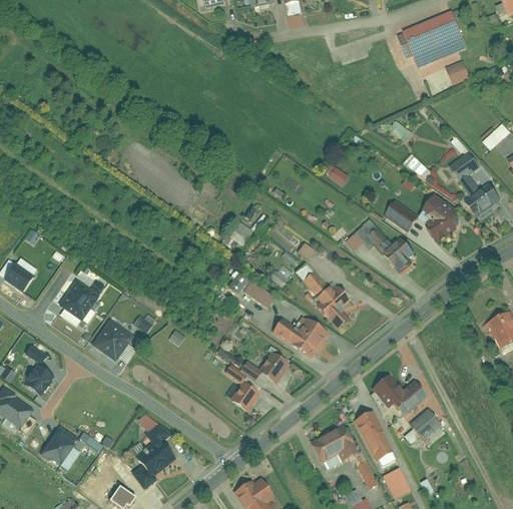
[(285,0),(289,15),(301,12),(299,1),(303,0),(285,0)]
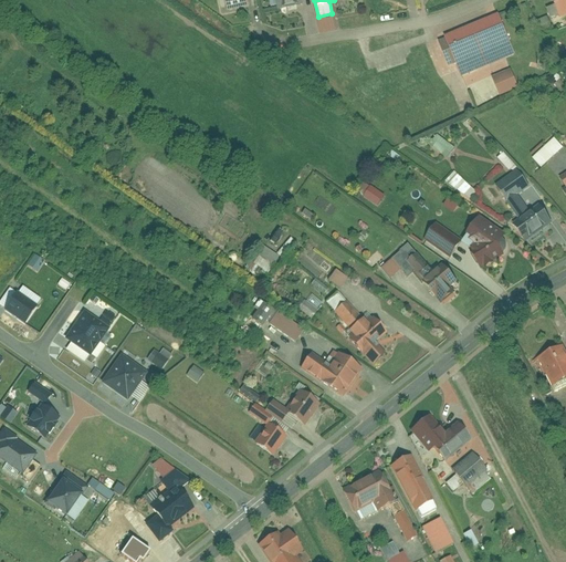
[(549,0),(556,12),(565,8),(565,0),(549,0)]
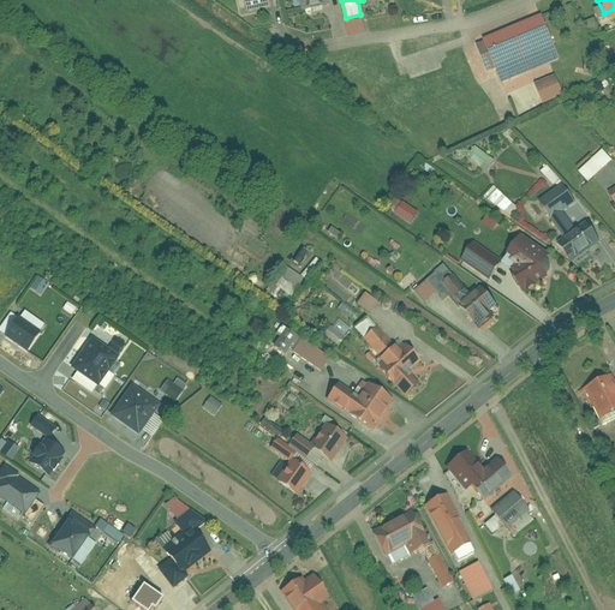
[(559,49),(541,11),(479,40),(490,63),(497,59),(505,75),(559,49)]
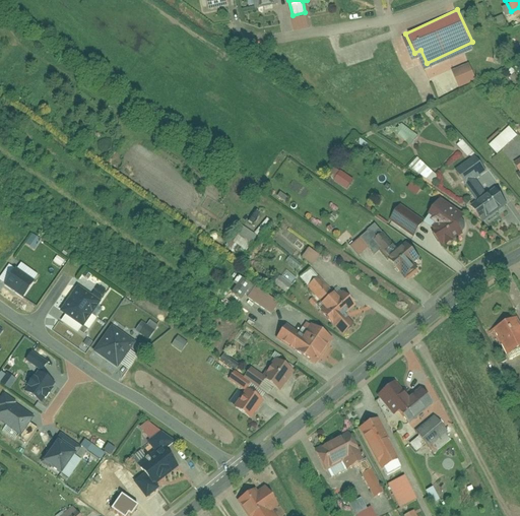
[(479,76),(472,60),(454,68),(461,84),(479,76)]
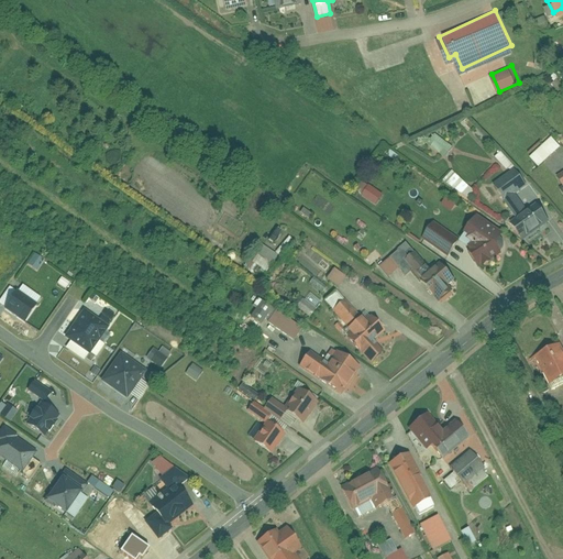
[(426,141),(443,156),(452,145),(434,131),(426,141)]
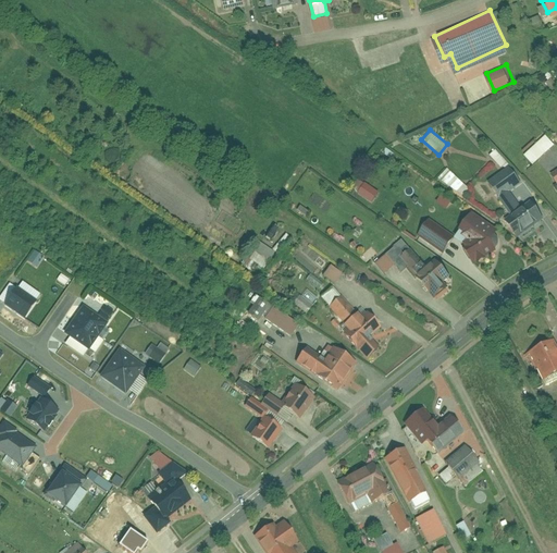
[(531,163),(554,145),(545,134),(522,152),(531,163)]
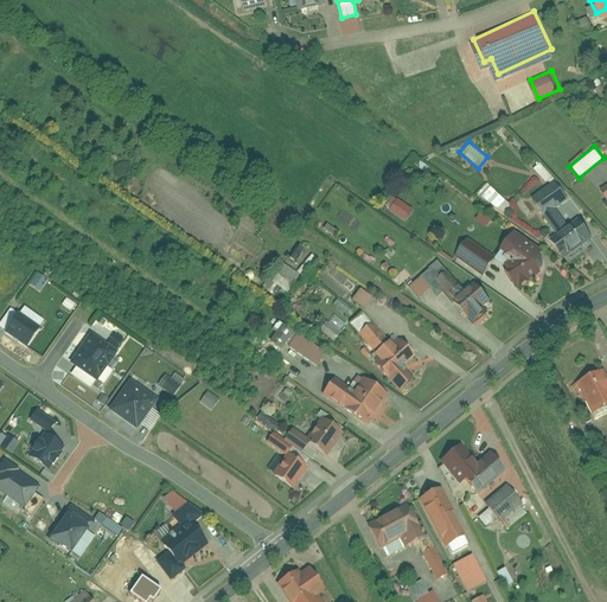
[(545,231),(564,257),(593,235),(579,217),(573,223),(556,202),(564,196),(553,180),(532,196),(555,224),(545,231)]
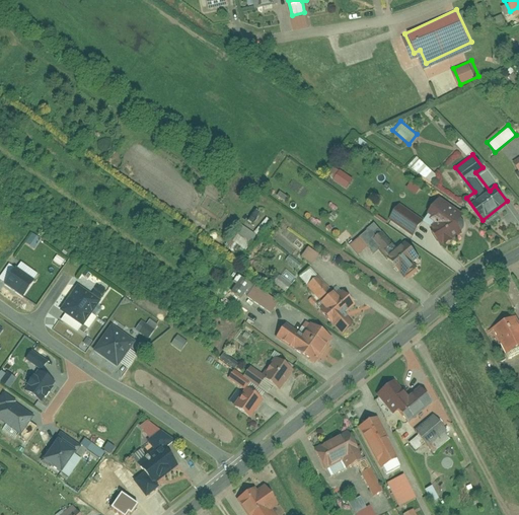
[(429,181),(436,173),(416,155),(409,163),(429,181)]
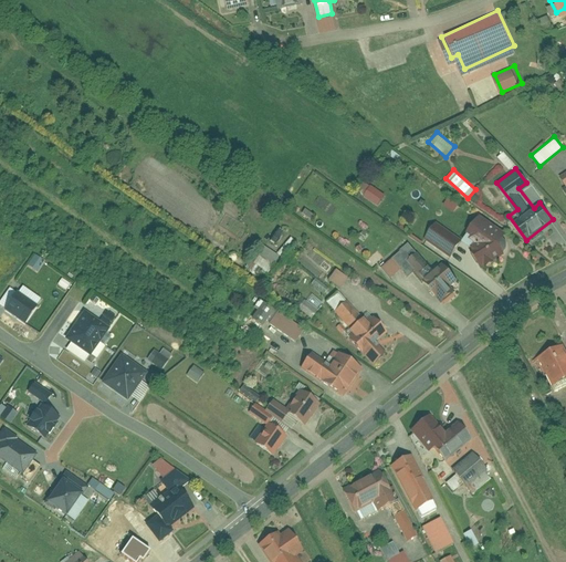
[(364,193),(368,183),(362,180),(358,190),(364,193)]
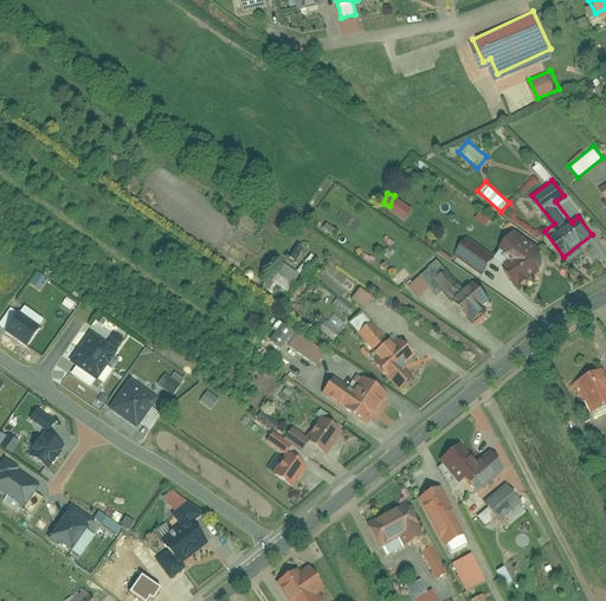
[(413,206),(399,195),(393,204),(407,214),(413,206)]
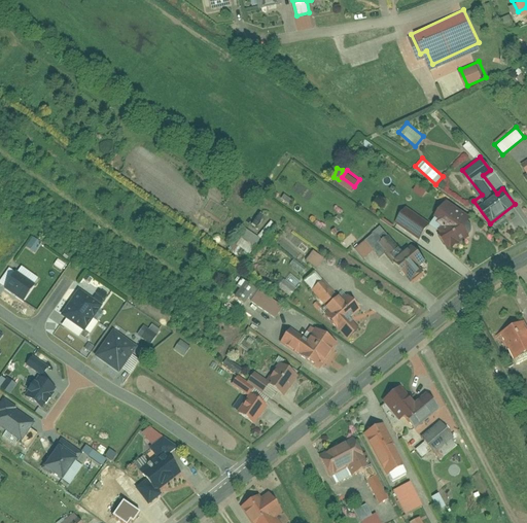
[(451,247),(471,235),(473,216),(449,198),(437,214),(451,224),(453,227),(443,232),(451,247)]
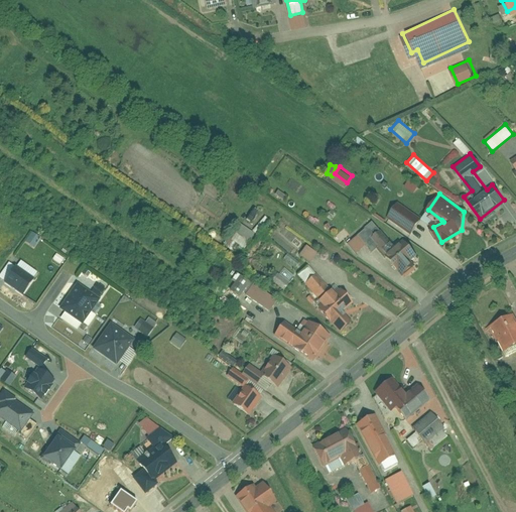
[(421,218),(398,201),(388,215),(411,232),(421,218)]
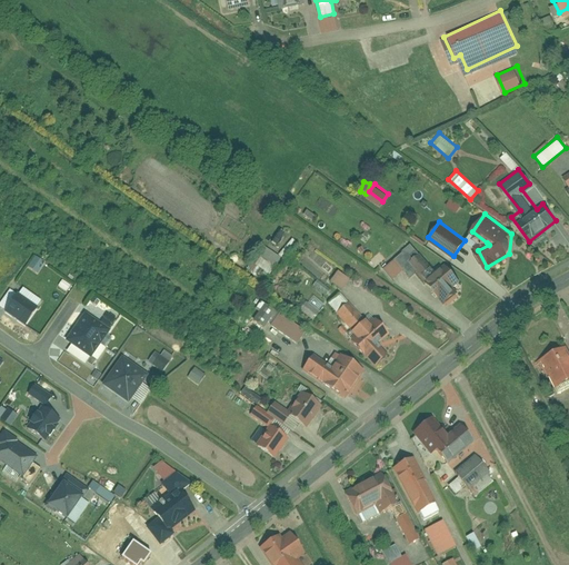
[(280,254),(263,243),(253,256),(270,268),(280,254)]
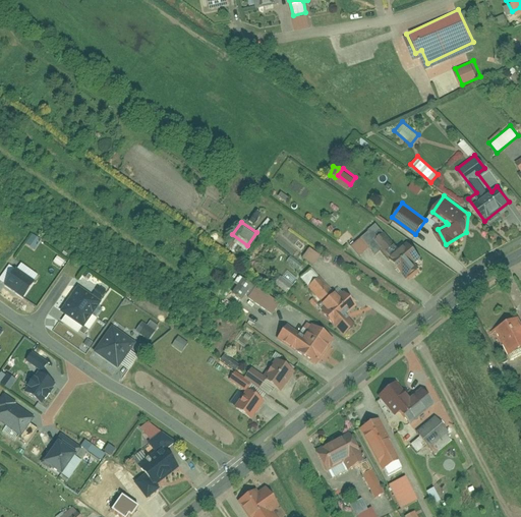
[(385,230),(379,235),(389,247),(395,242),(385,230)]
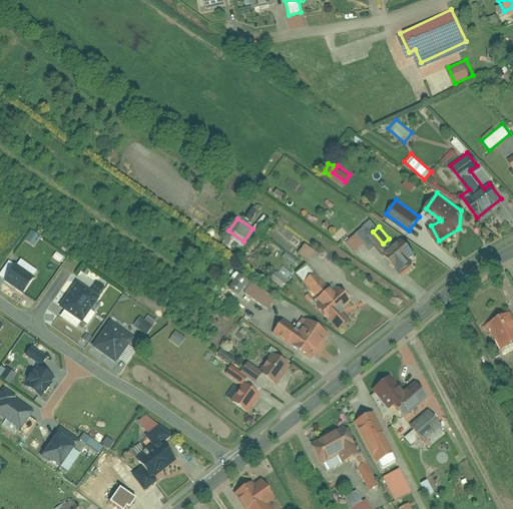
[(30,229),(23,238),(32,245),(39,235),(30,229)]
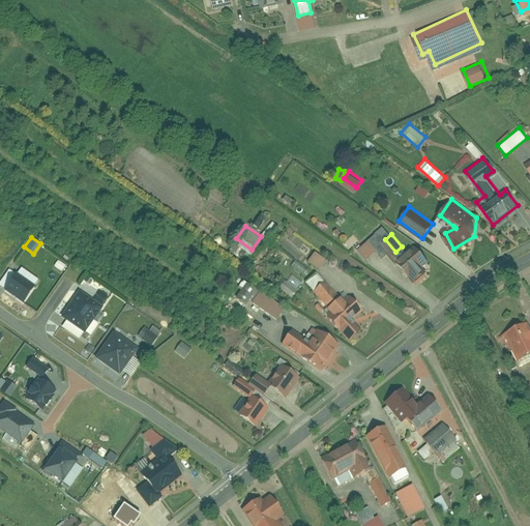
[(416,247),(398,263),(415,285),(429,273),(422,266),(428,261),(416,247)]
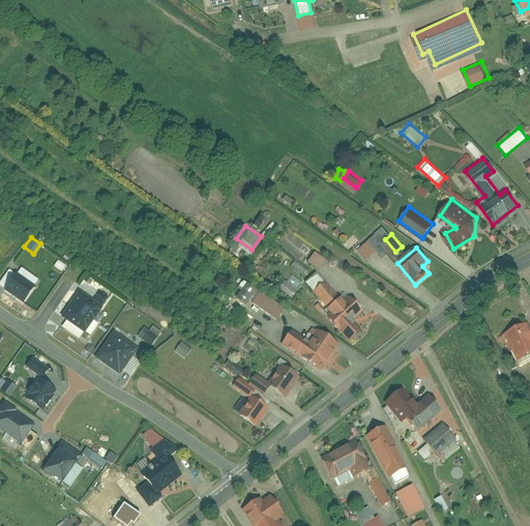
[(314,250),(307,259),(320,267),(326,258),(314,250)]
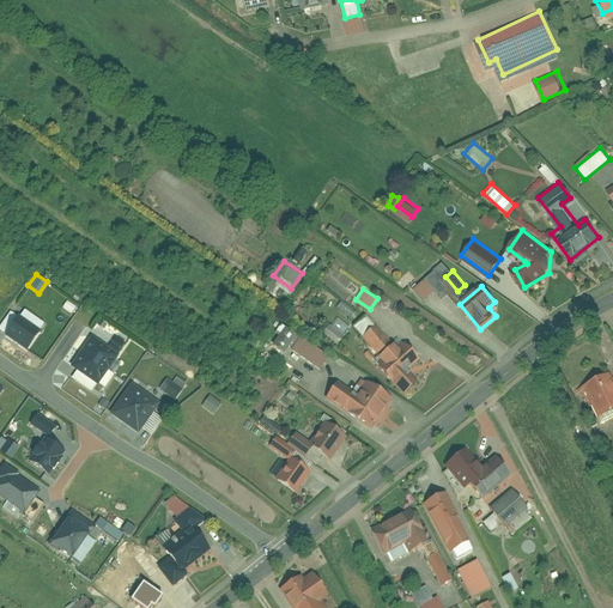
[(38,330),(17,314),(0,335),(22,351),(38,330)]
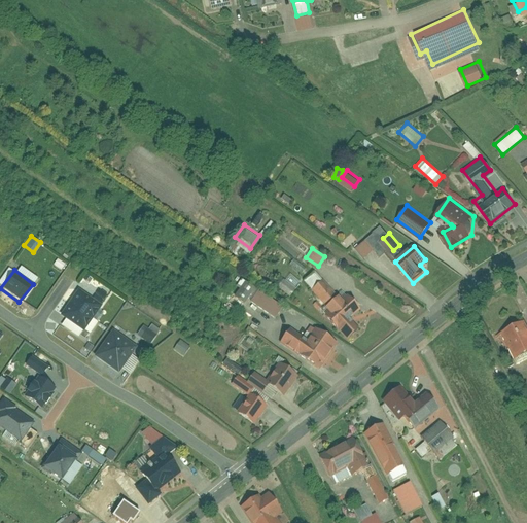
[(315,271),(307,278),(330,303),(323,309),(346,333),(357,321),(348,312),(355,306),(346,297),(344,298),(332,286),(331,288),(315,271)]
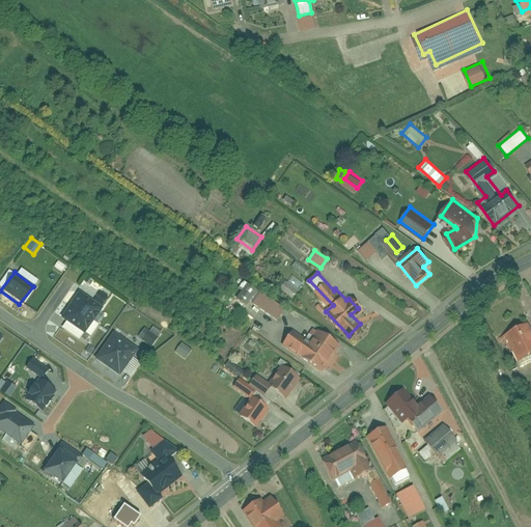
[(289,297),(301,283),(289,274),(279,288),(289,297)]
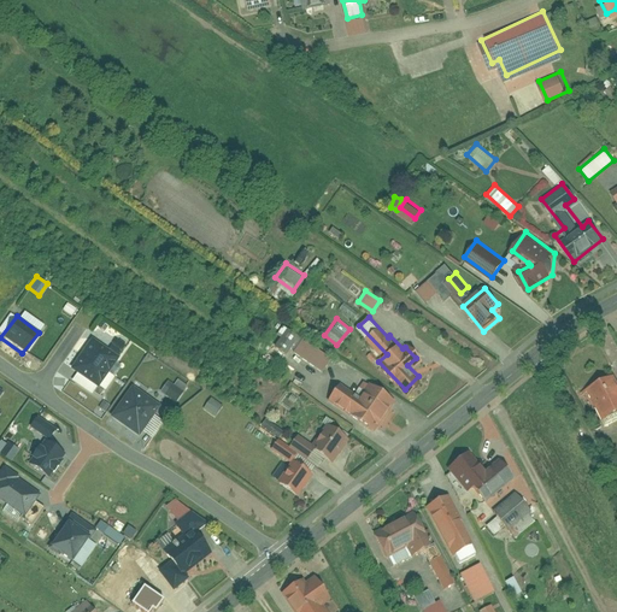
[(272,345),(286,354),(298,336),(285,327),(272,345)]
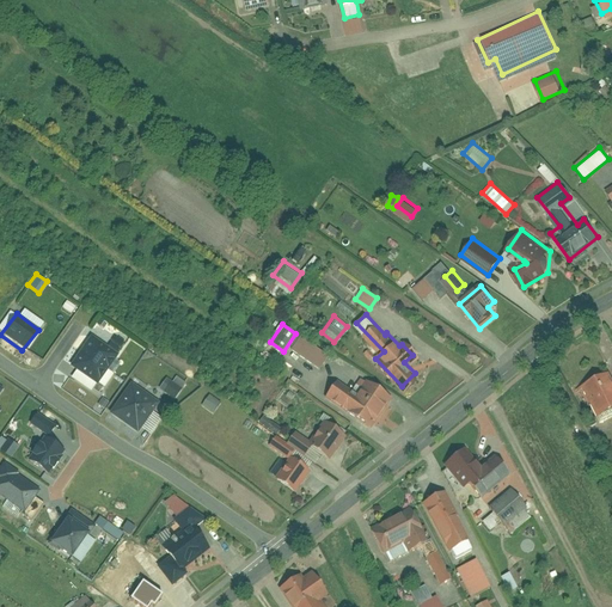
[(329,353),(301,333),(293,345),(320,365),(329,353)]
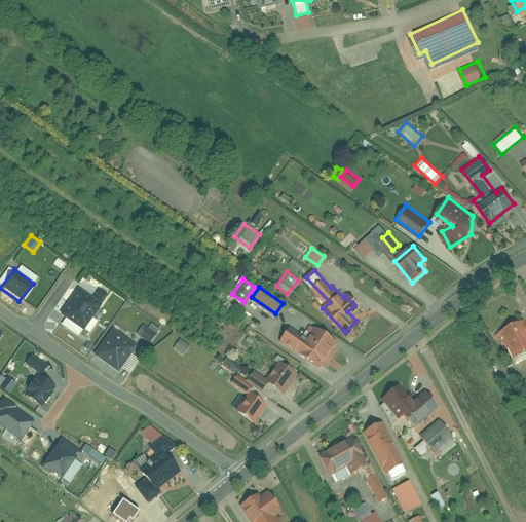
[(101,304),(78,289),(61,313),(83,329),(101,304)]
